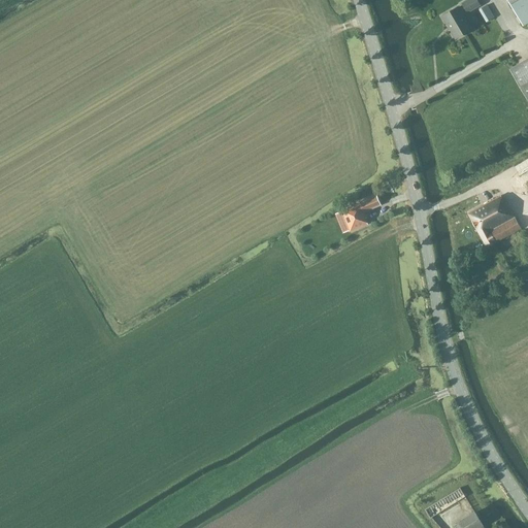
[(458,7),(442,17),(455,39),(471,30),(463,14),(467,12),(467,13),(480,6),(476,0),(468,0),(462,4),(463,5),(459,8),(458,7)]
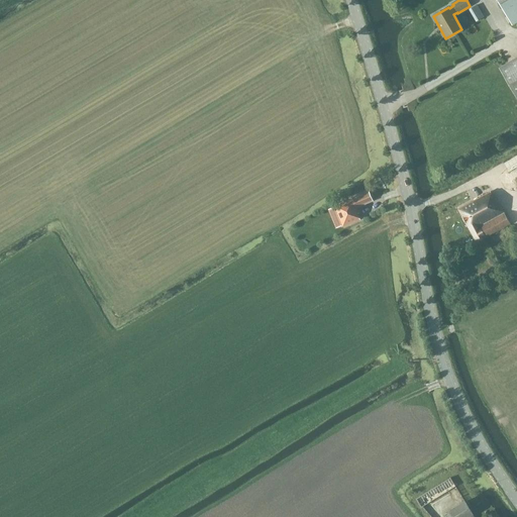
[(516,0),(497,0),(512,25),(516,22),(516,0)]
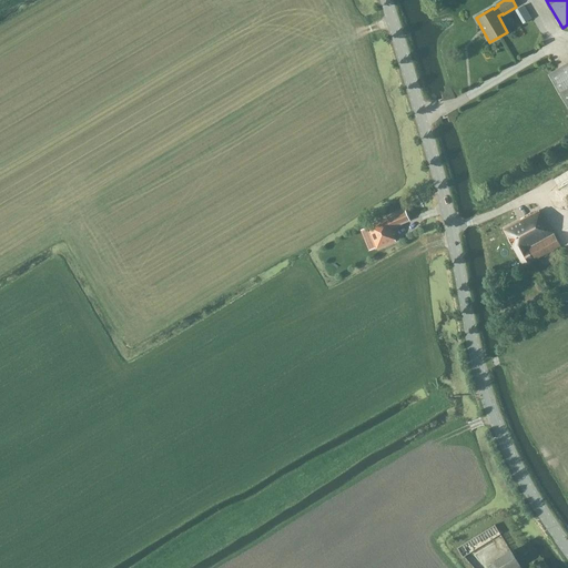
[(521,22),(530,18),(524,4),(515,9),(521,22)]
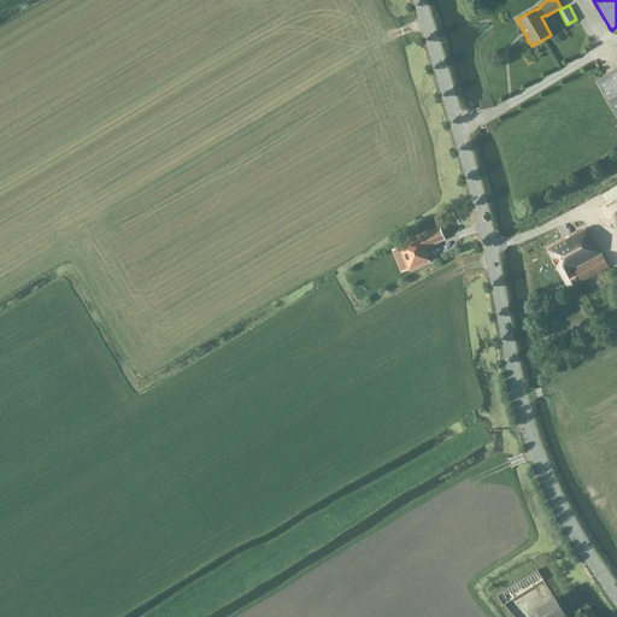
[(616,69),(595,82),(616,116),(616,118),(616,69)]
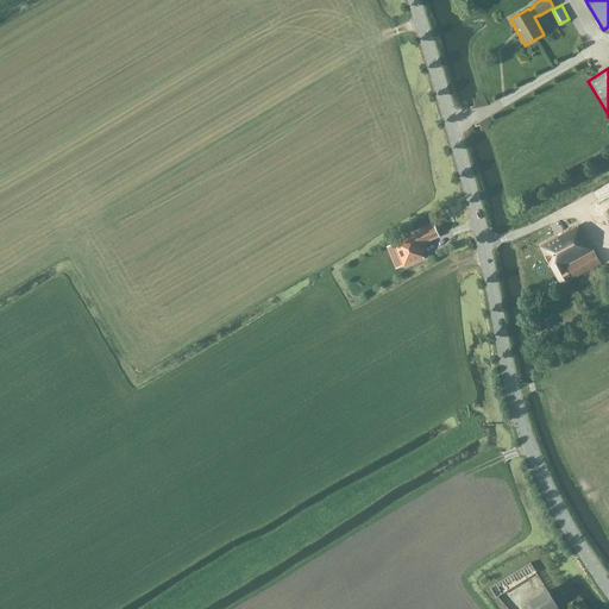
[(582,233),(575,220),(537,240),(540,246),(539,246),(562,286),(602,264),(584,232),(582,233)]
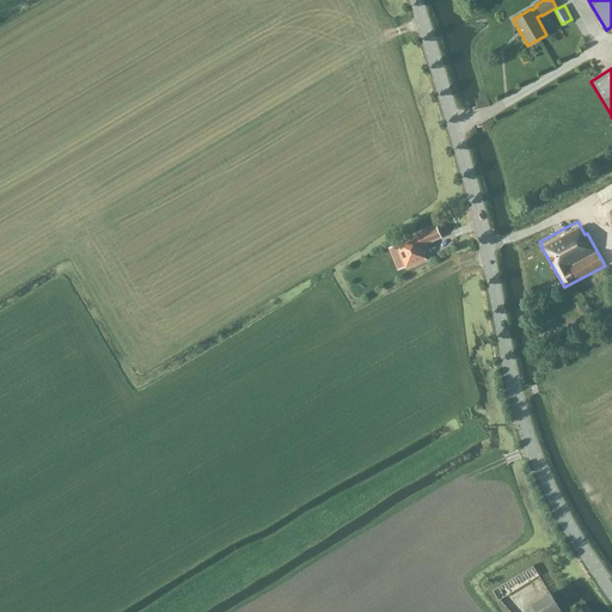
[(442,238),(438,227),(396,244),(407,269),(426,261),(421,248),(442,238)]
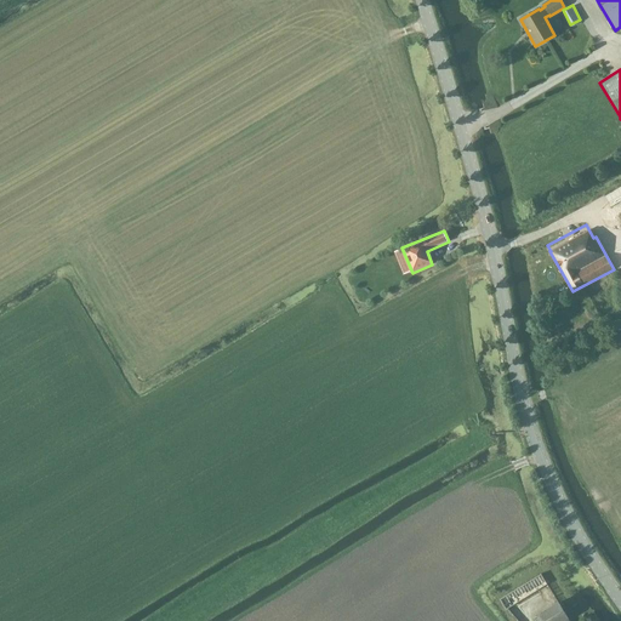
[(500,599),(506,610),(508,609),(548,584),(541,574),(500,599)]
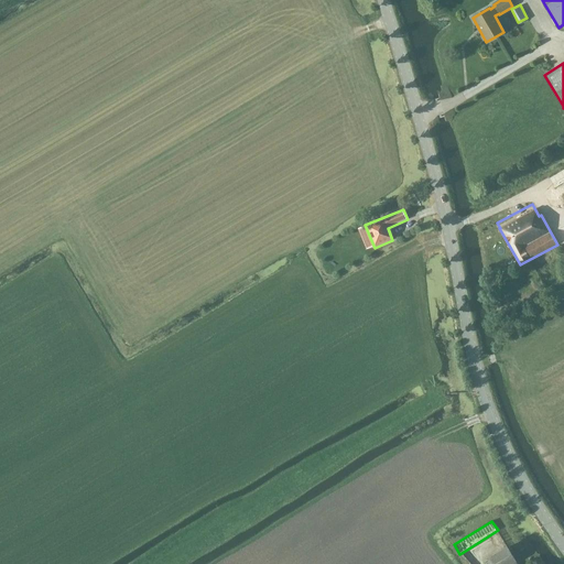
[(508,546),(490,557),(484,562),(485,563),(517,563),(516,561),(517,561),(508,546)]
